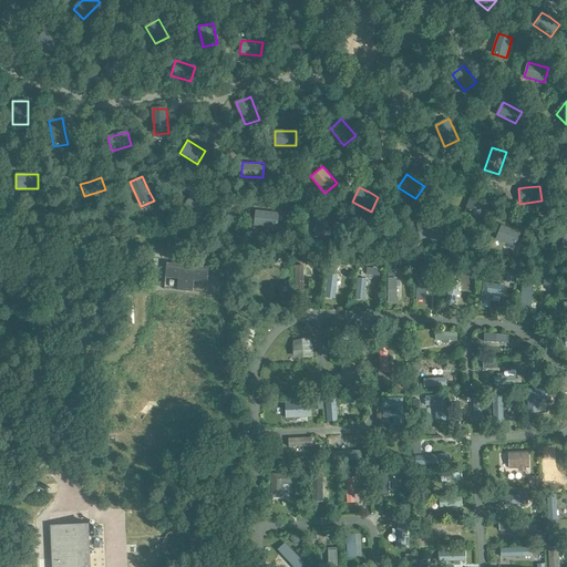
[(474,189),(465,210),(481,217),(490,196),(482,193),(474,189)]
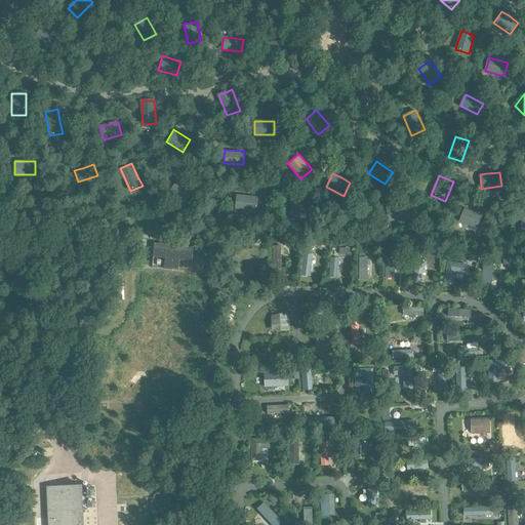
[(170,191),(187,201),(192,193),(194,189),(177,178),(170,191)]
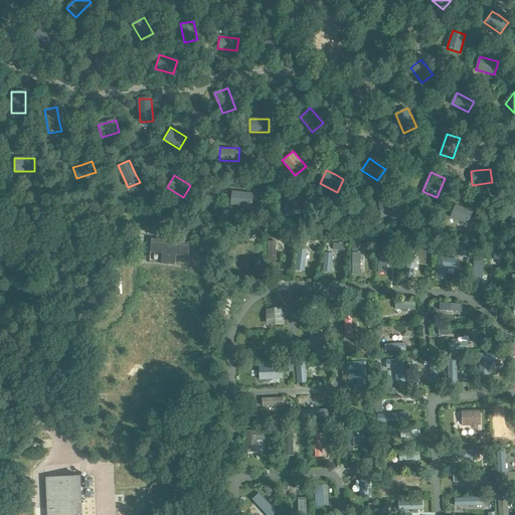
[(231,197),(230,205),(252,207),(253,193),(232,191),(231,197)]
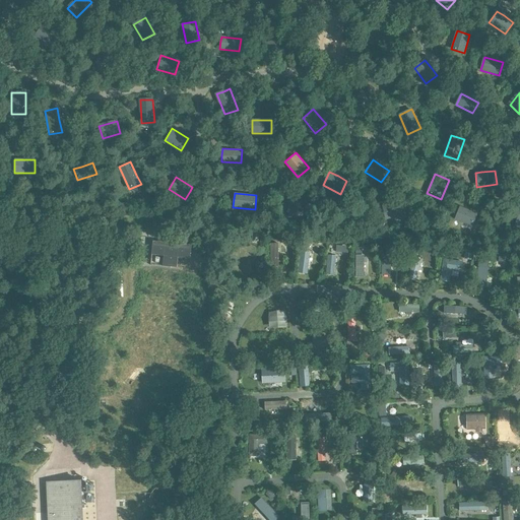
[(289,197),(289,217),(304,216),(303,197),(298,197),(289,197)]
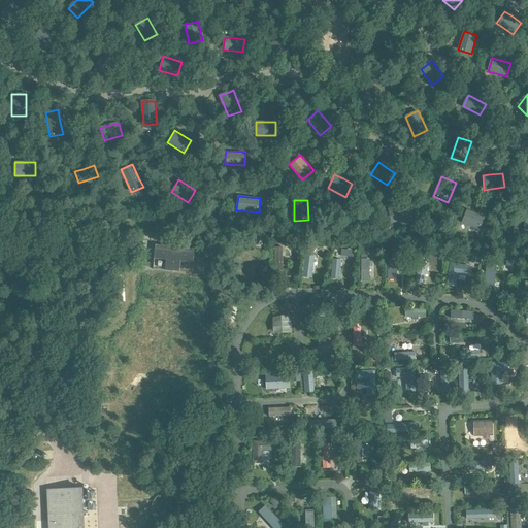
[(389,211),(391,223),(411,219),(408,207),(399,209),(389,211)]
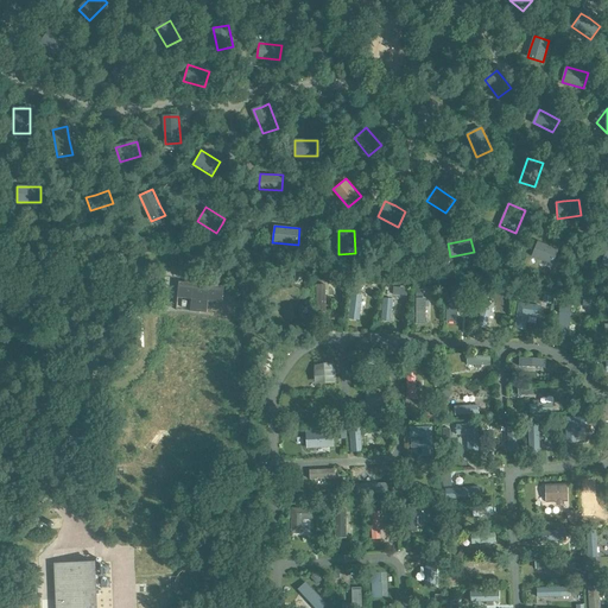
[(555,263),(558,248),(549,246),(536,241),(532,255),(555,263)]
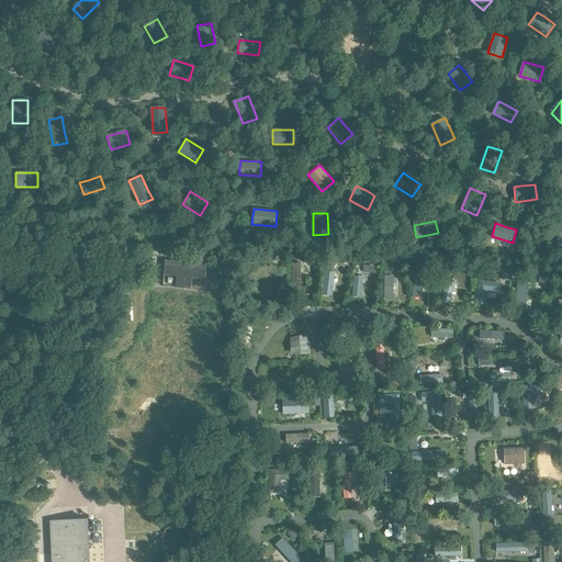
[(166,261),(163,287),(165,288),(165,287),(164,287),(165,276),(177,277),(176,289),(191,290),(192,279),(205,280),(208,265),(166,261)]
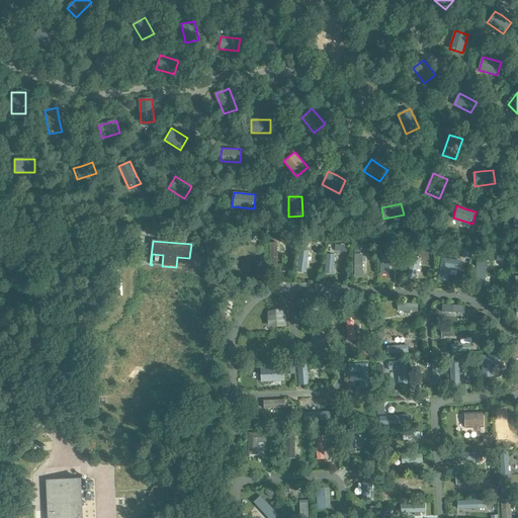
[(363,255),(355,255),(355,276),(362,276),(362,262),(365,262),(365,257),(362,257),(363,255)]
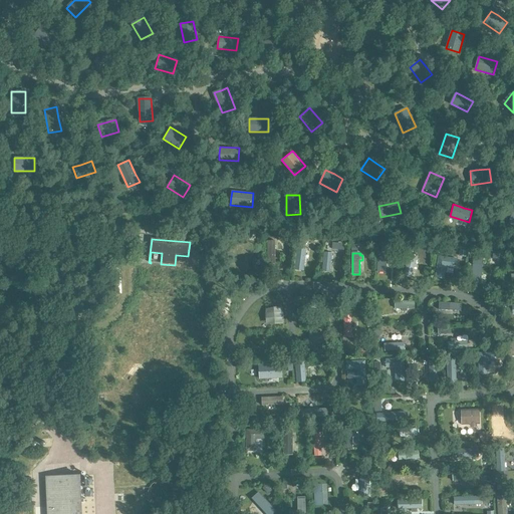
[(438,256),(435,278),(444,279),(446,267),(456,268),(458,259),(438,256)]
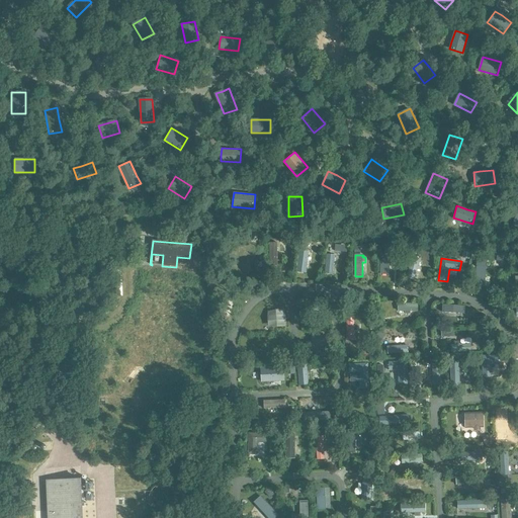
[(150,284),(140,284),(141,294),(150,294),(150,284)]
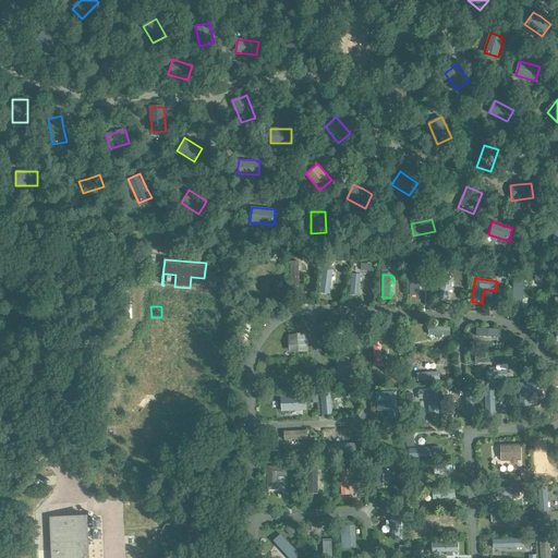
[(443,336),(450,336),(450,328),(429,328),(429,336),(436,336),(436,338),(443,338),(443,336)]
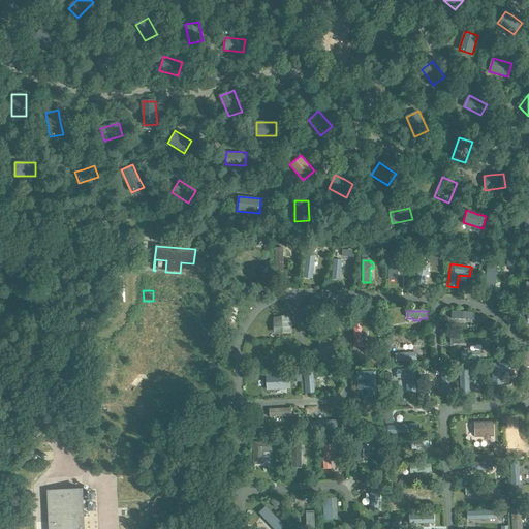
[(287,331),(287,319),(270,319),(270,331),(287,331)]
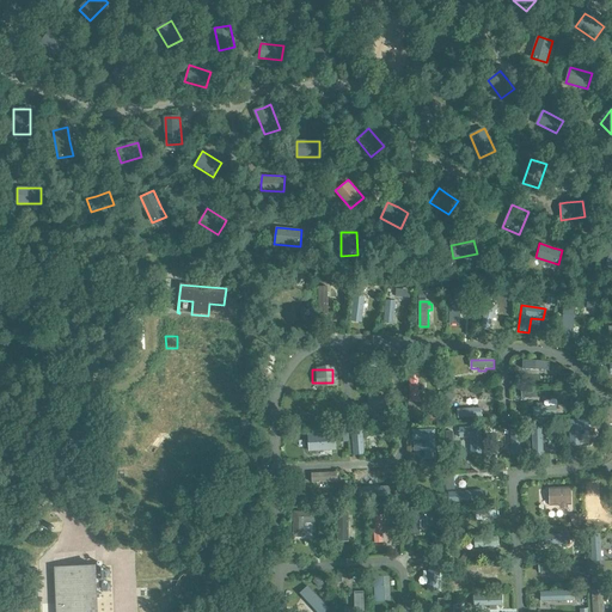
[(418,383),(418,375),(410,374),(410,402),(418,402),(418,391),(423,391),(423,383),(418,383)]
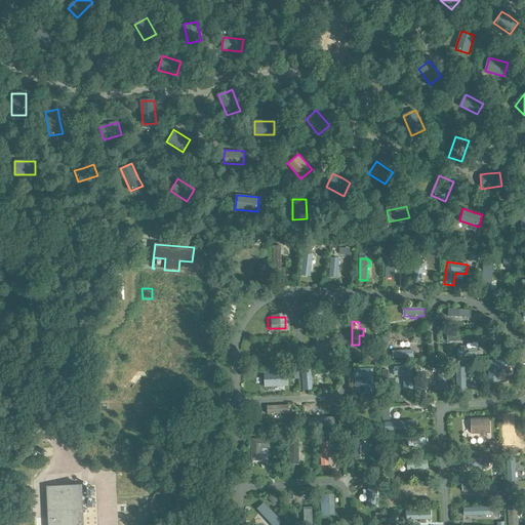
[(392,338),(386,334),(381,340),(388,345),(392,338)]
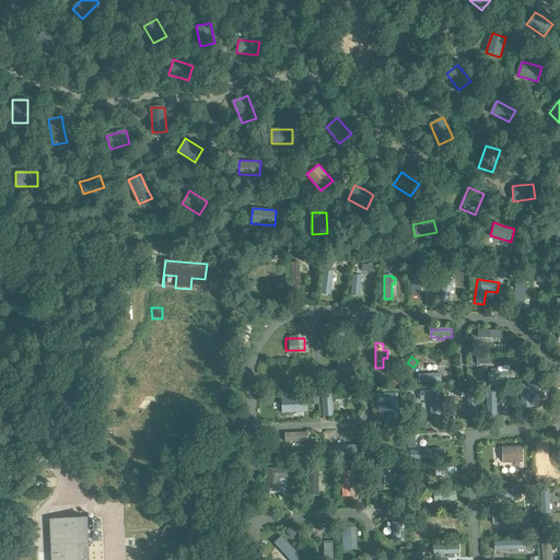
[(351,366),(354,366),(354,358),(328,360),(329,369),(345,368),(345,374),(351,373),(351,366)]
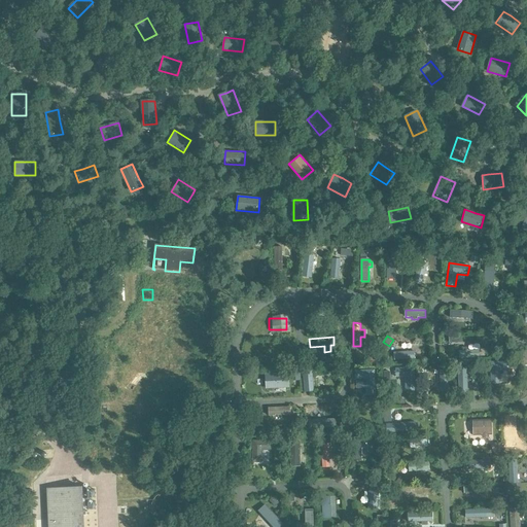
[(459,352),(459,359),(479,359),(479,352),(467,352),(467,348),(462,348),(462,352),(459,352)]
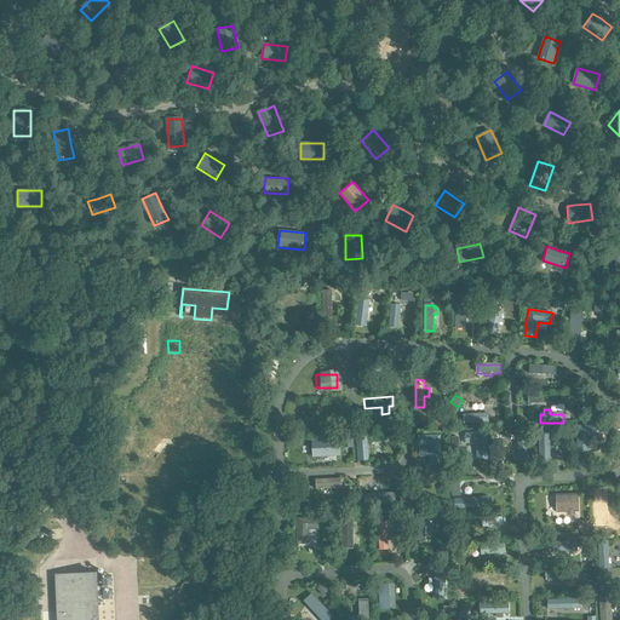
[(577,426),(578,452),(589,452),(589,437),(598,437),(598,426),(577,426)]
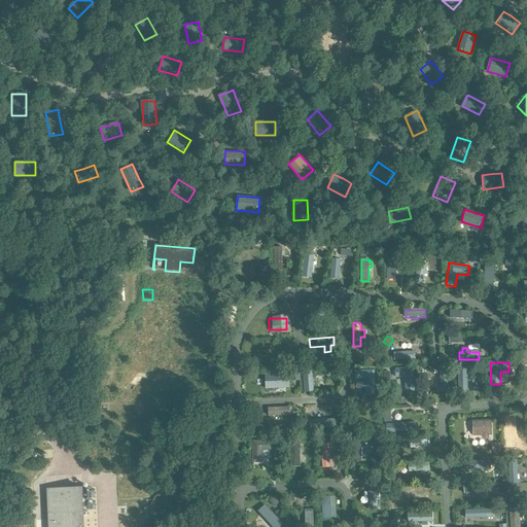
[(414,369),(395,370),(396,378),(406,378),(407,393),(415,392),(414,369)]
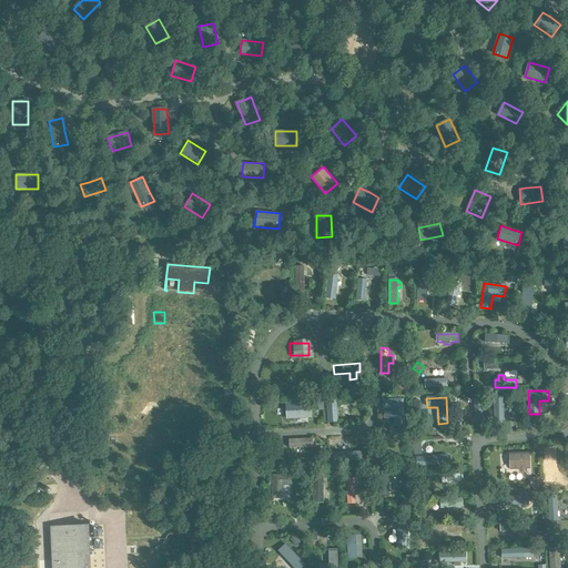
[(336,399),(326,401),(328,423),(338,422),(337,407),(341,407),(341,403),(336,403),(336,399)]
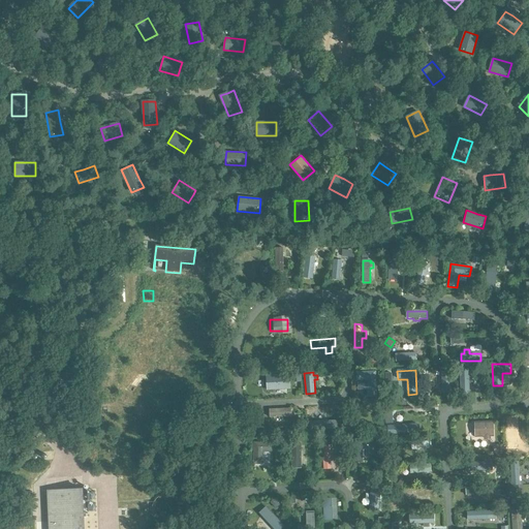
[(376,372),(355,372),(356,381),(367,381),(367,398),(377,398),(376,372)]
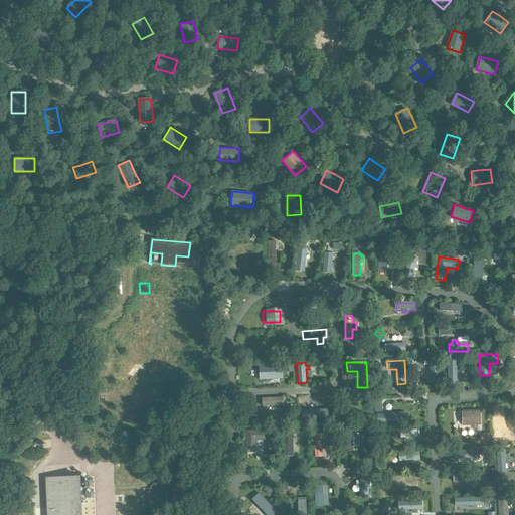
[(282,365),(260,366),(261,380),(283,379),(282,365)]
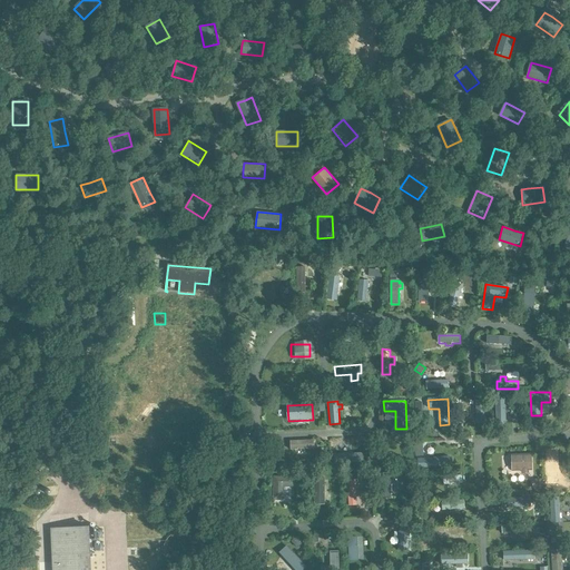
[(382,453),(381,462),(392,462),(392,453),(382,453)]
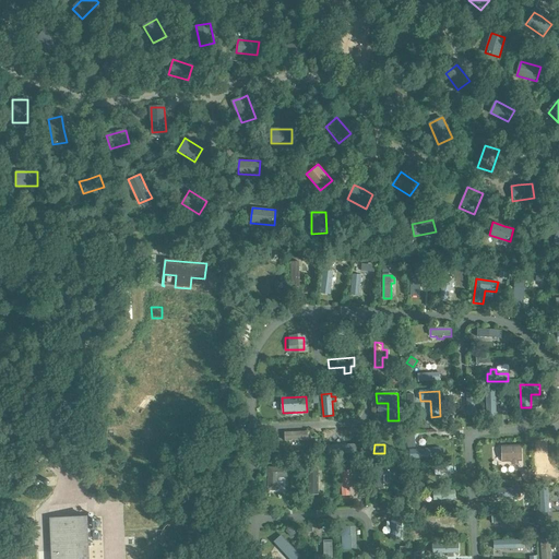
[(502,461),(519,461),(522,461),(522,447),(502,447),(502,461)]
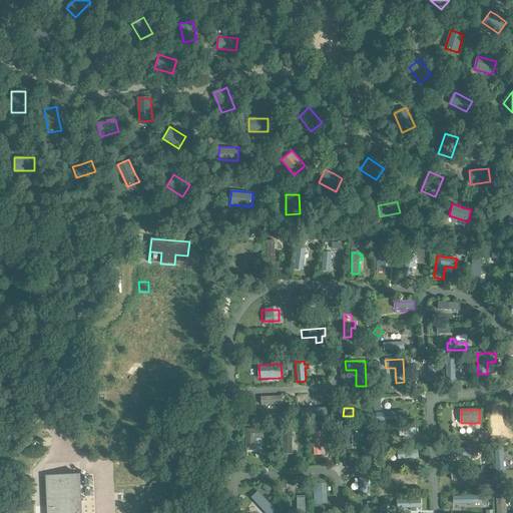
[(345,426),(345,448),(353,448),(353,434),(355,433),(356,428),(353,428),(353,426),(345,426)]
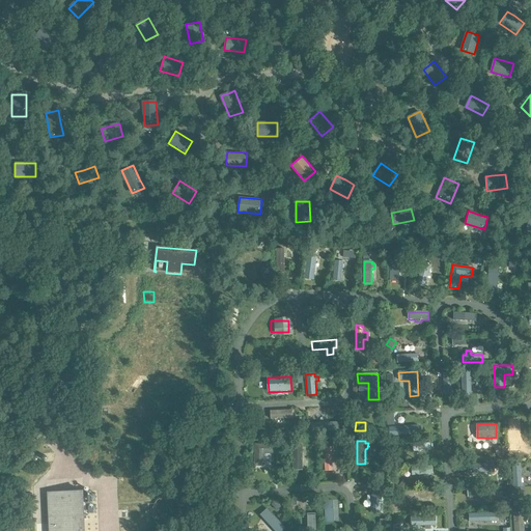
[(255,444),(255,466),(263,467),(263,453),(273,453),(274,445),(255,444)]
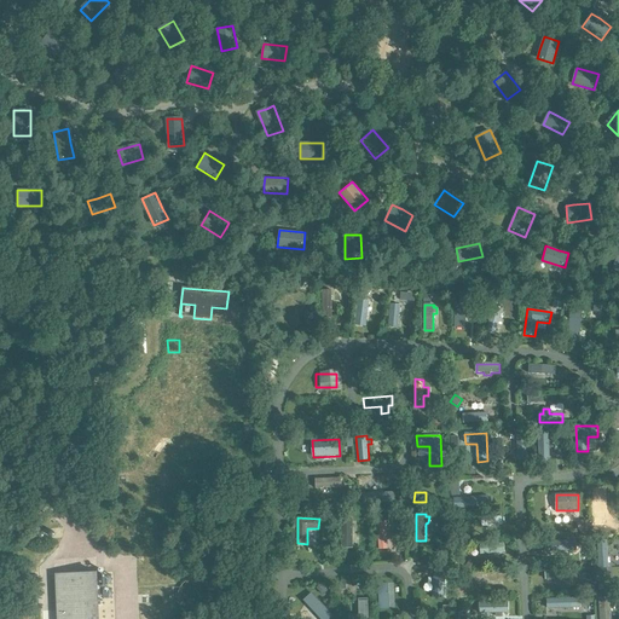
[(386,521),(377,522),(379,550),(388,549),(387,530),(389,528),(389,525),(386,525),(386,521)]
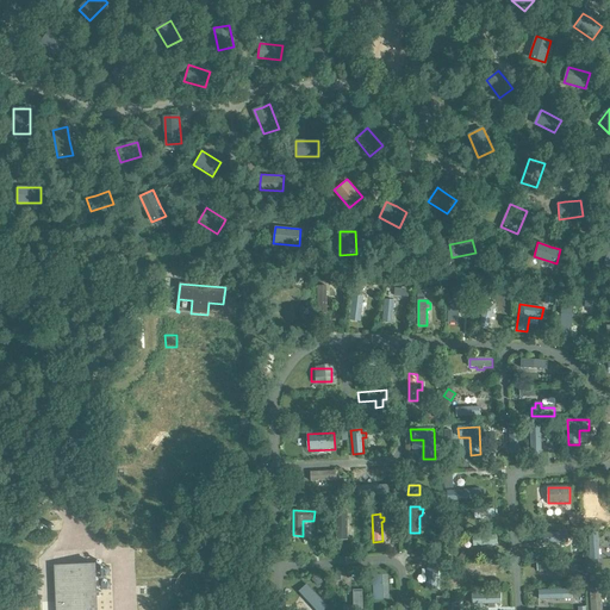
[(55,609),(97,609),(94,565),(54,566),(55,609)]
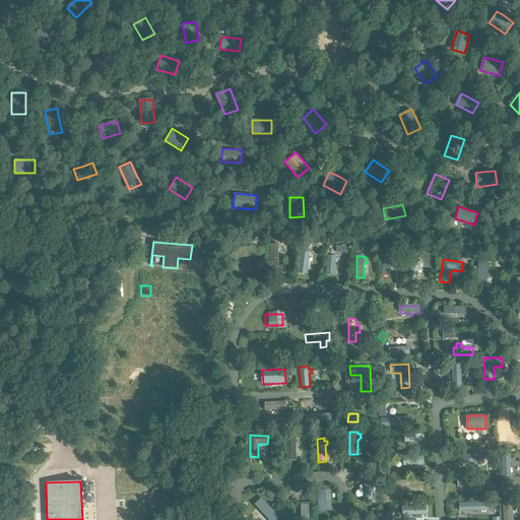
[(302,517),(293,518),(293,519),(309,519),(309,503),(301,503),(302,517)]
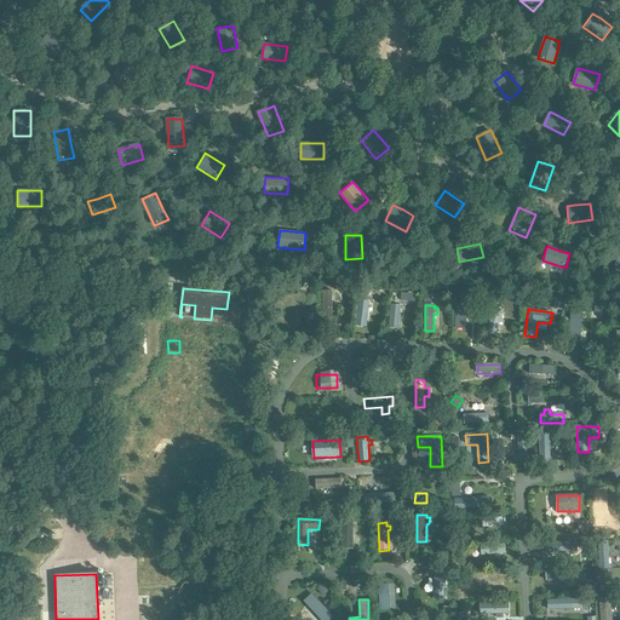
[(503,614),(509,614),(509,604),(480,604),(480,614),(497,614),(497,618),(504,618),(503,614)]
